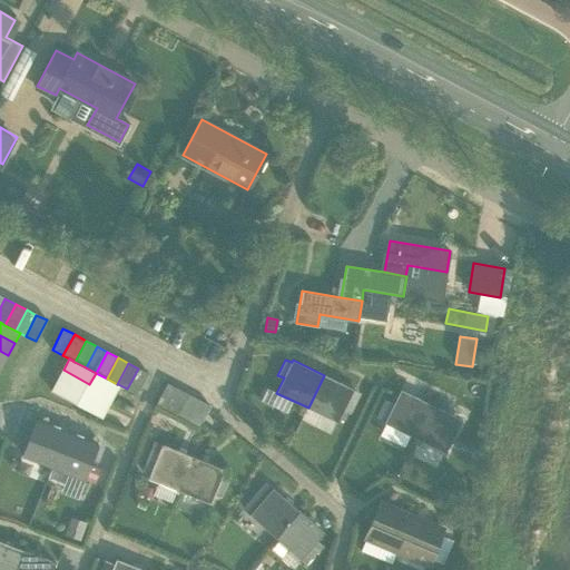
[(148,373),(138,369),(127,389),(137,394),(148,373)]
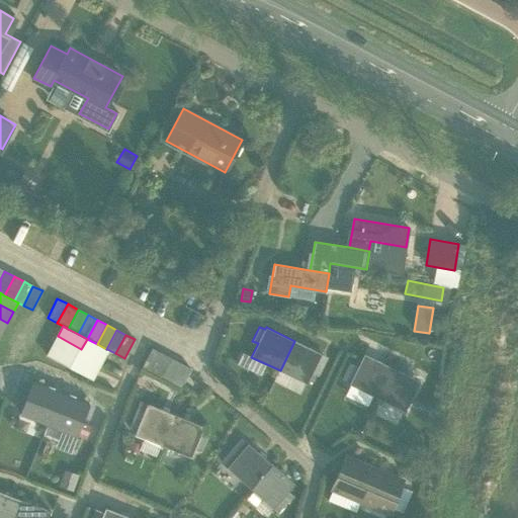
[(76,359),(81,349),(58,336),(53,347),(76,359)]
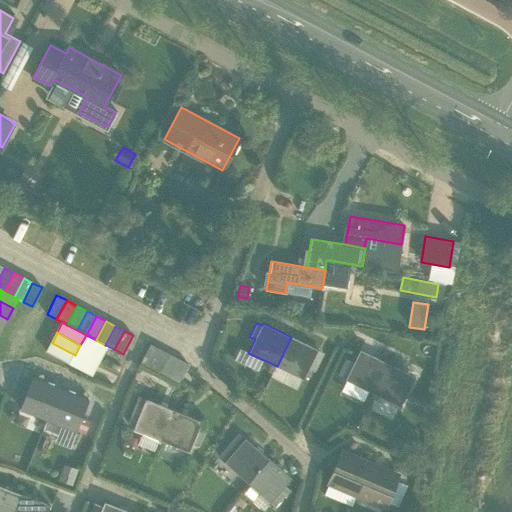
[(101,356),(106,345),(105,345),(96,340),(86,335),(80,345),(101,356)]
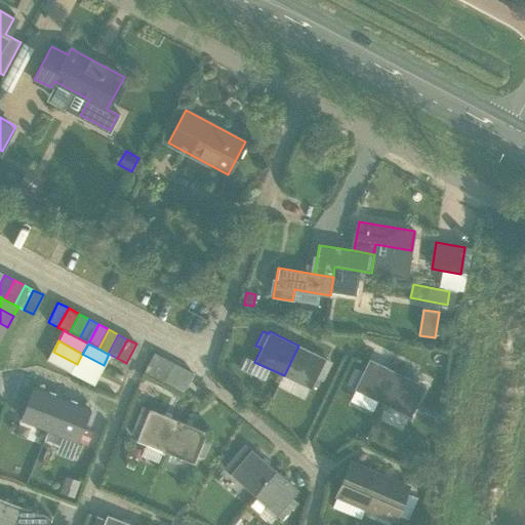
[(311,389),(317,377),(326,359),(298,346),(284,375),(311,389)]
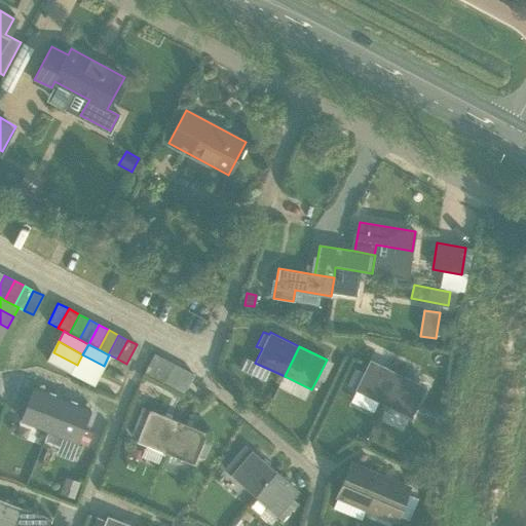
[(48,362),(72,374),(77,365),(53,352),(48,362)]
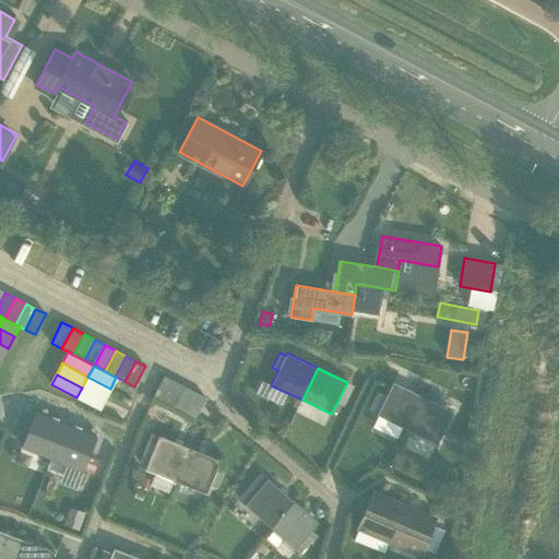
[(164,402),(175,382),(164,376),(153,396),(164,402)]
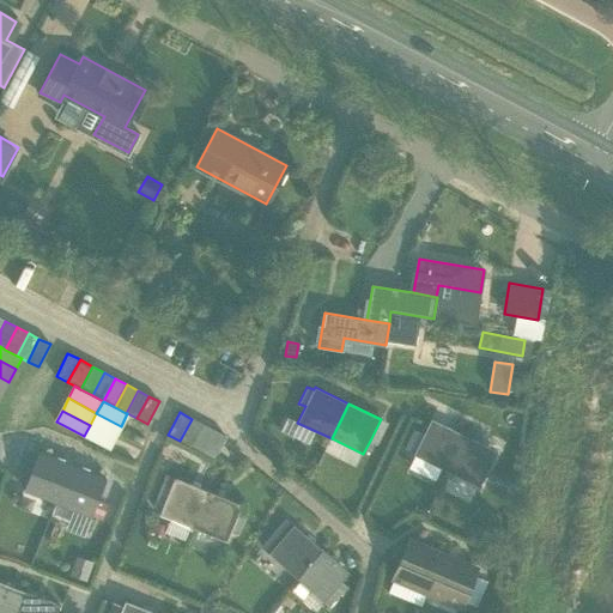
[(115,438),(121,426),(96,413),(90,425),(115,438)]
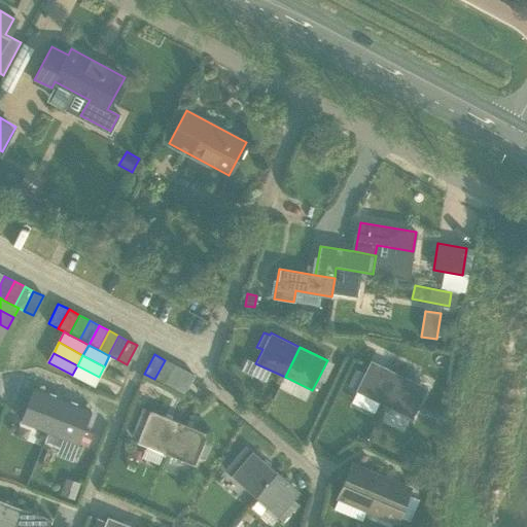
[(327,360),(318,379),(324,382),(334,362),(327,359),(327,360)]
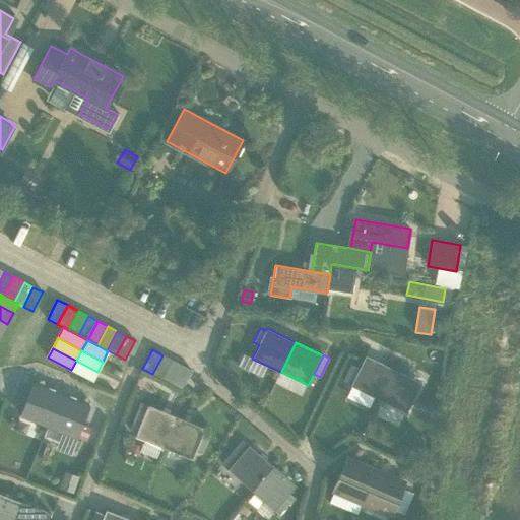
[(172,361),(163,355),(152,374),(163,379),(172,361)]
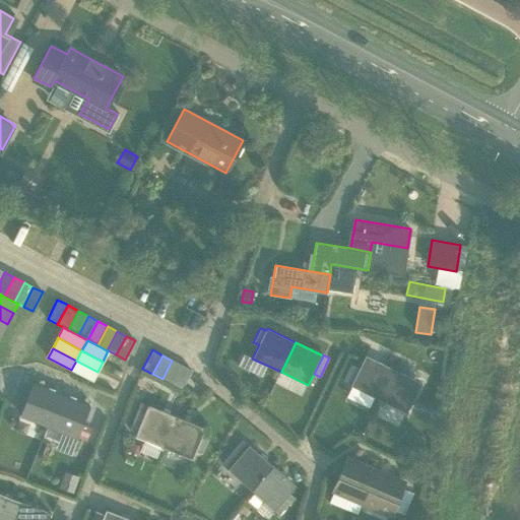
[(351,386),(379,399),(394,369),(366,355),(351,386)]
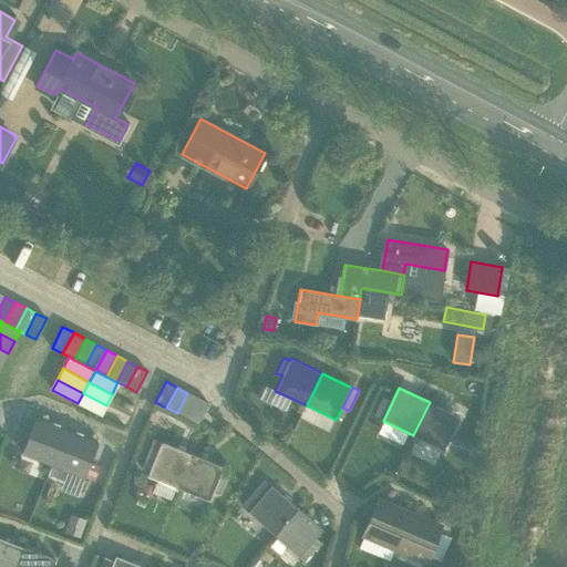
[(101,415),(106,405),(83,393),(78,403),(101,415)]
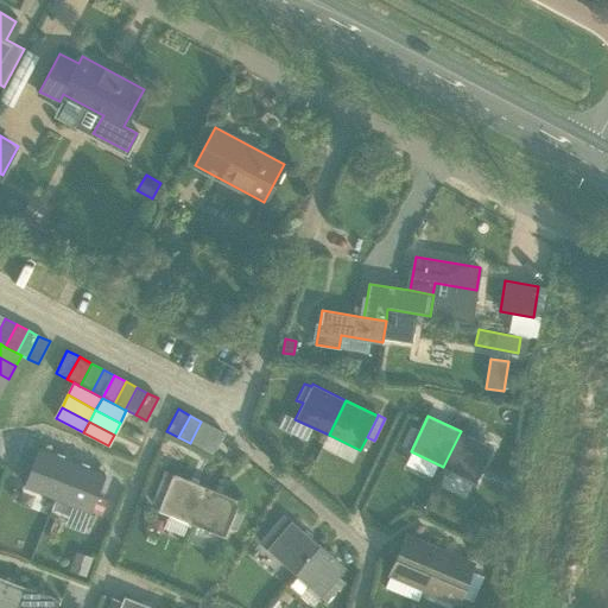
[(202,450),(214,428),(201,422),(190,443),(202,450)]
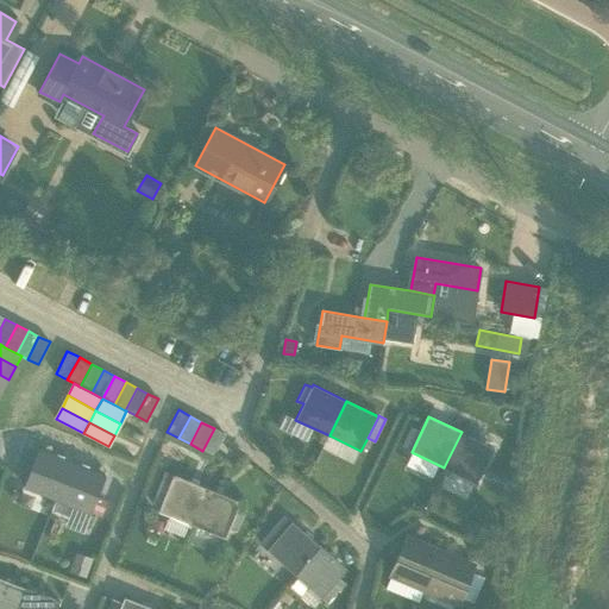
[(224,433),(214,428),(202,451),(212,456),(224,433)]
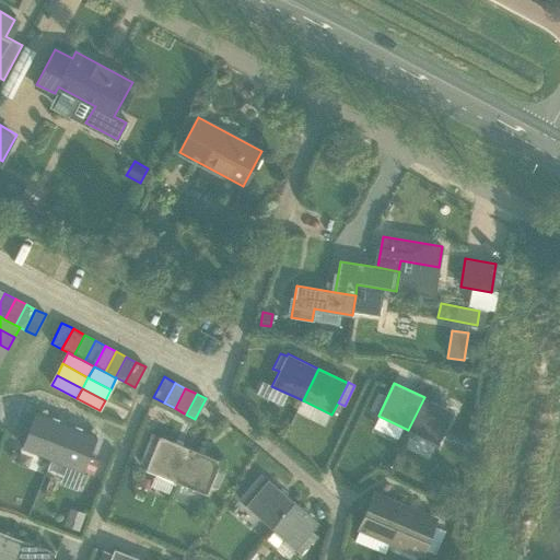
[(424,397),(408,430),(438,444),(454,412),(424,397)]
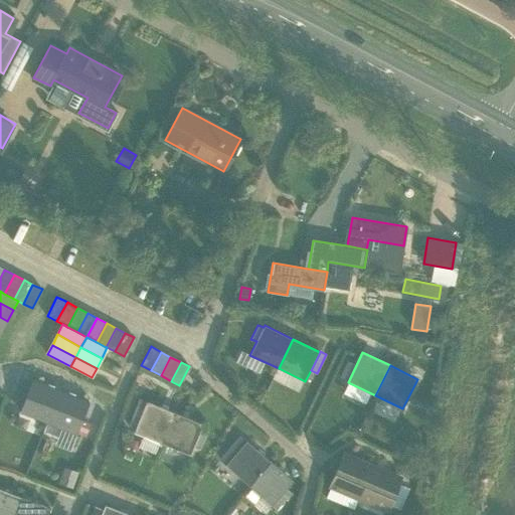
[(20,411),(50,422),(61,391),(32,380),(30,384),(24,382),(18,398),(24,400),(20,411)]
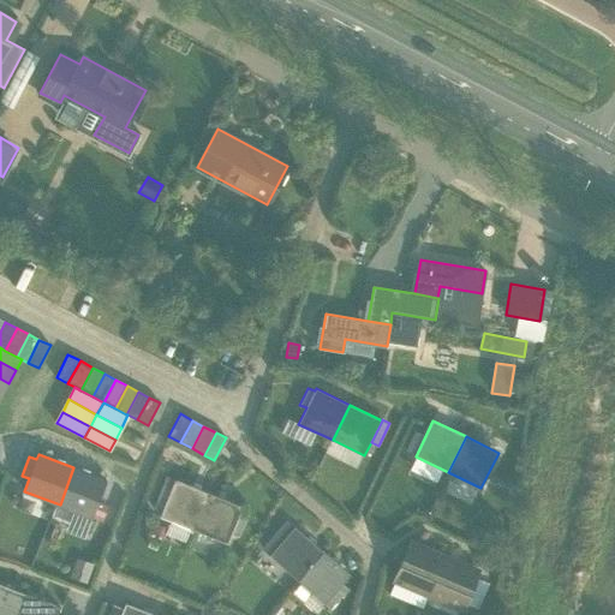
[(73,467),(60,505),(93,518),(107,481),(73,467)]
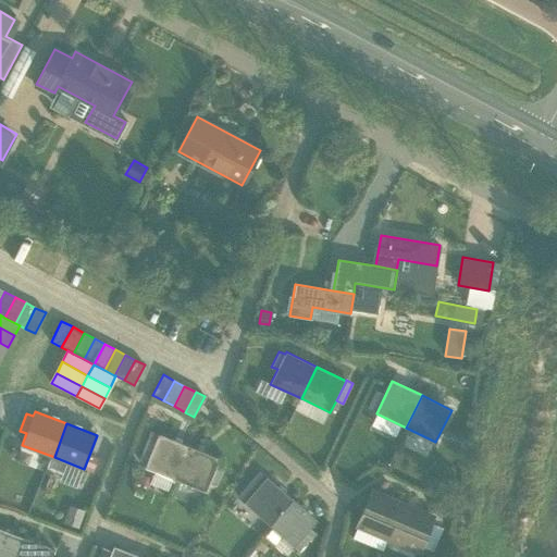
[(145,467),(177,480),(190,447),(158,433),(156,440),(149,437),(143,454),(149,456),(145,467)]
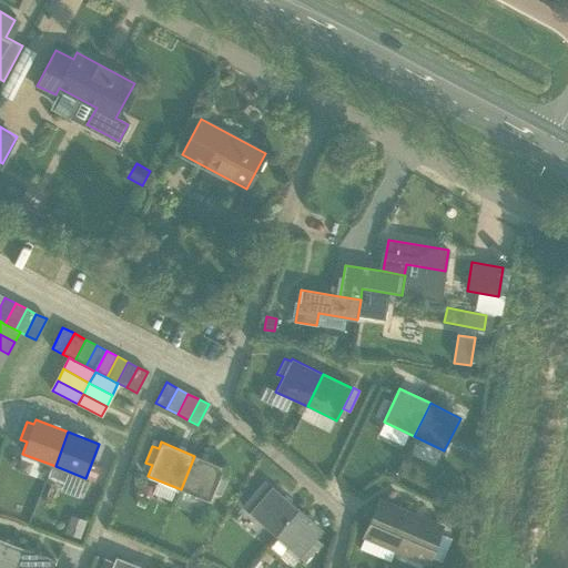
[(194,456),(181,489),(210,501),(213,492),(221,495),(227,477),(221,475),(223,467),(194,456)]
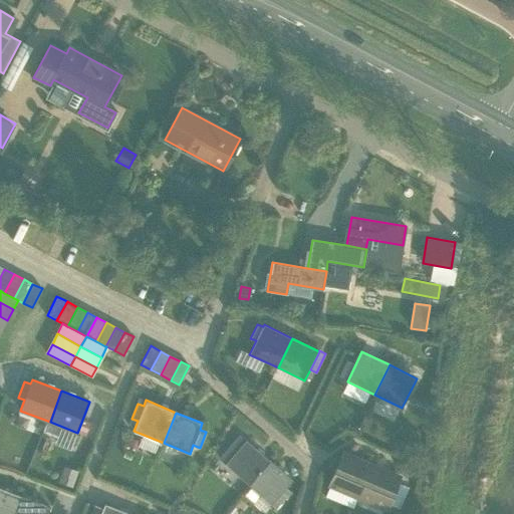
[(225,464),(249,485),(270,461),(247,440),(241,435),(229,448),(235,454),(225,464)]
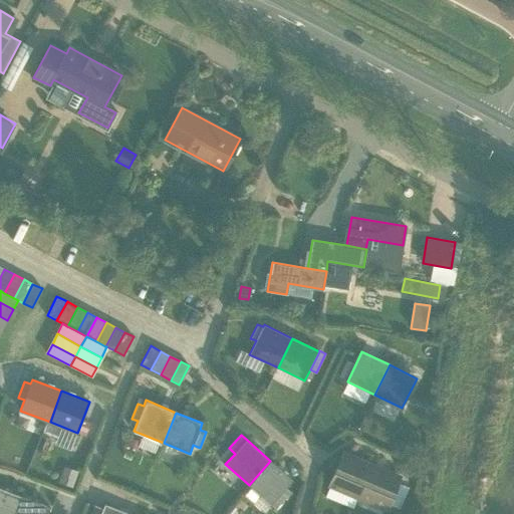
[(129,436),(125,445),(137,450),(141,440),(129,436)]
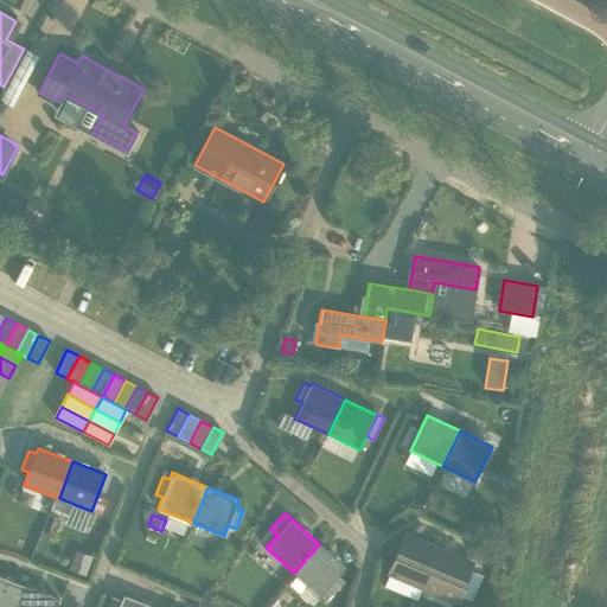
[(390,572),(423,586),(439,550),(406,536),(390,572)]
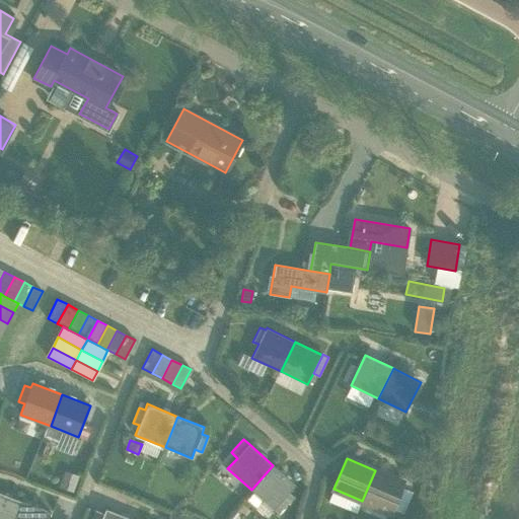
[(273,465),(251,490),(274,509),(275,508),(279,513),(290,501),(285,496),(295,486),(273,465)]
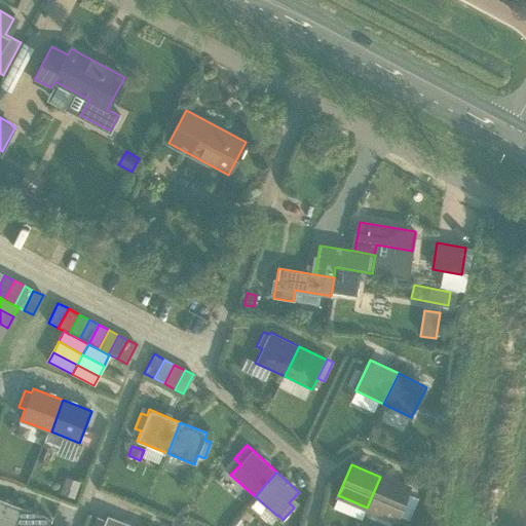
[(380,477),(367,508),(395,520),(398,514),(406,517),(413,499),(405,496),(409,489),(380,477)]
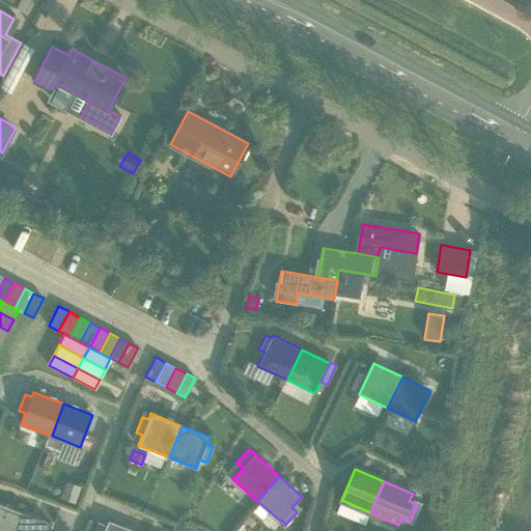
[(80,487),(66,482),(61,498),(75,503),(80,487)]
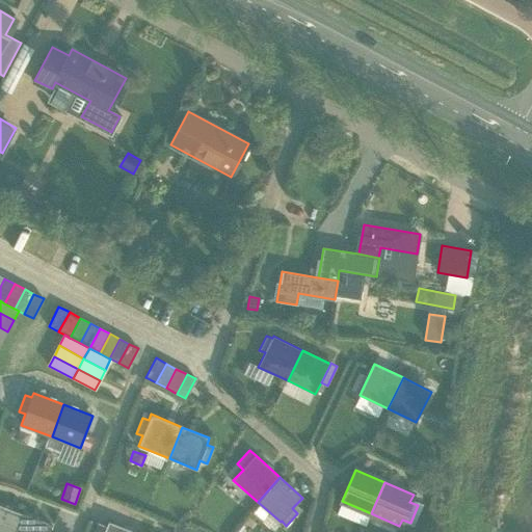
[(0,531),(17,531),(24,514),(0,505),(0,531)]
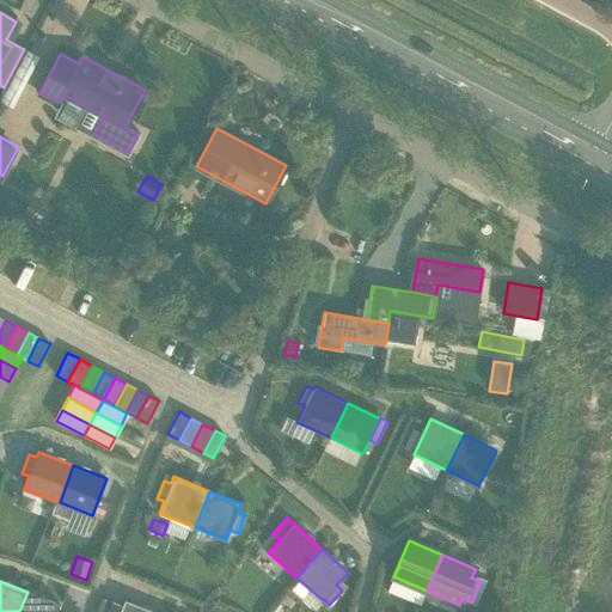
[(28,592),(19,611),(56,611),(60,604),(28,592)]
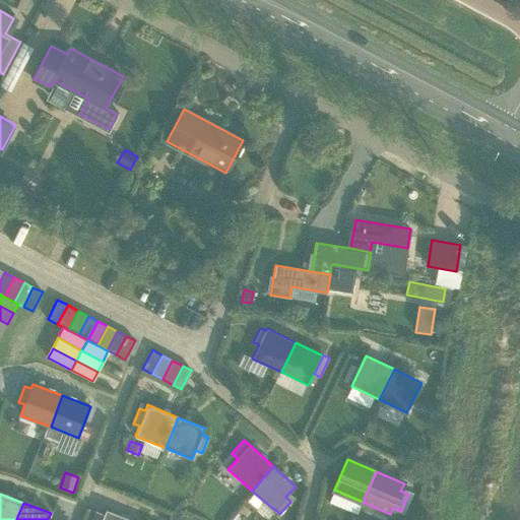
[(131,519),(106,510),(104,516),(98,514),(94,519),(131,519)]
